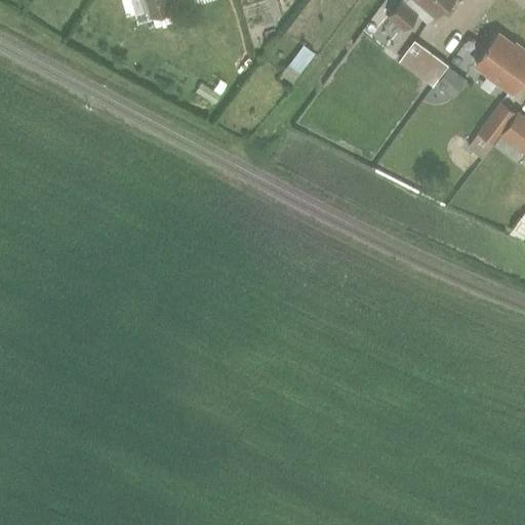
[(171,15),(166,0),(146,0),(153,22),(171,15)]
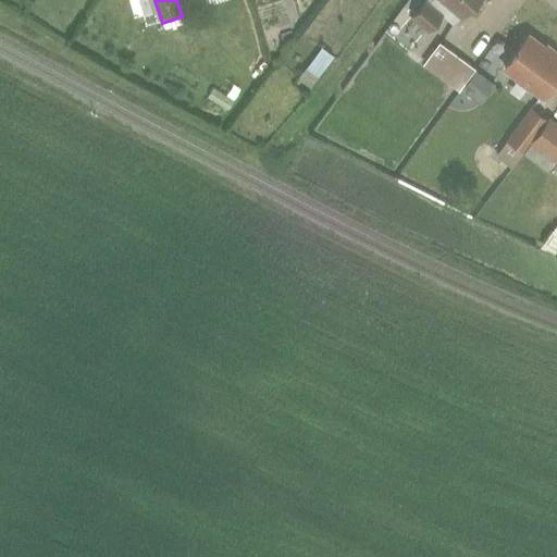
[(477,0),(430,0),(428,3),(444,16),(456,26),(477,0)]
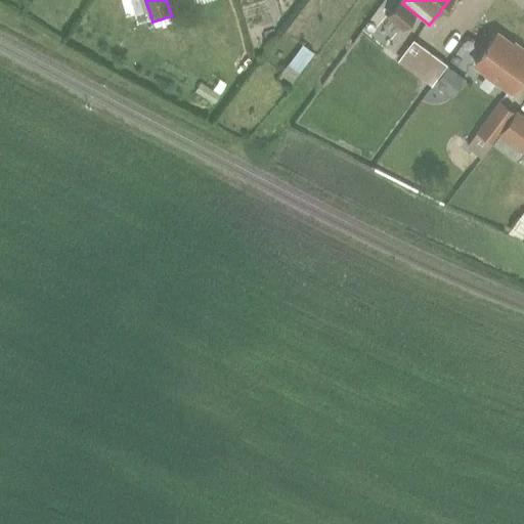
[(418,15),(402,3),(388,22),(403,34),(418,15)]
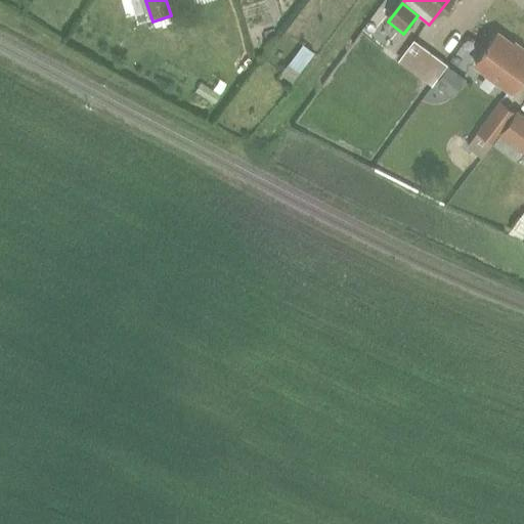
[(475,59),(516,89),(523,77),(523,42),(500,25),(475,59)]
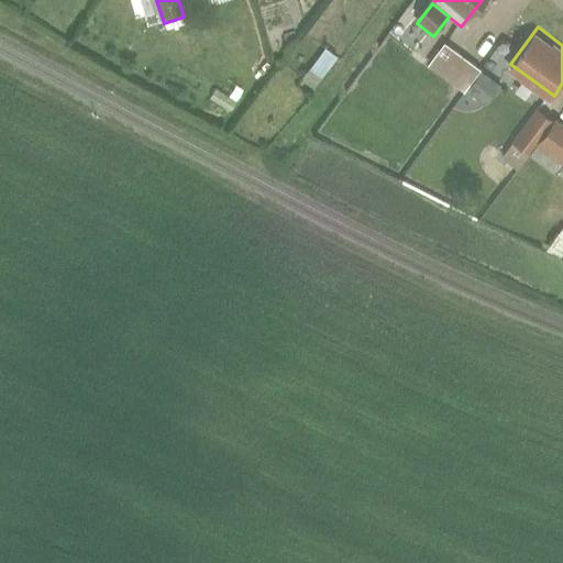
[(310,41),(296,73),(308,78),(322,46),(310,41)]
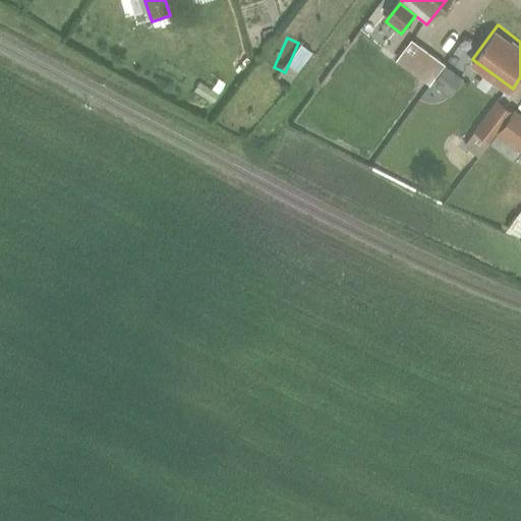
[(430,84),(446,65),(413,40),(395,63),(427,89),(430,84)]
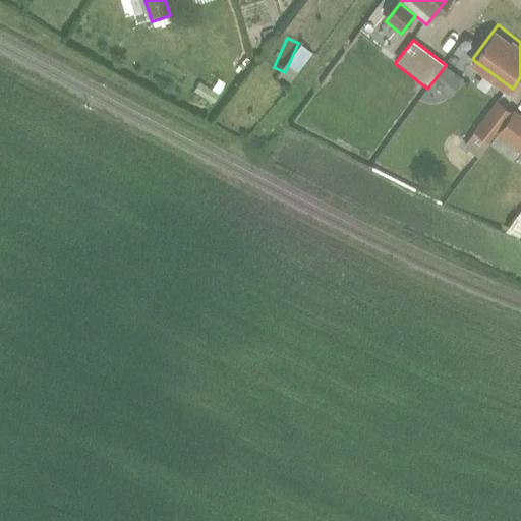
[(293,81),(316,52),(305,43),(282,72),(293,81)]
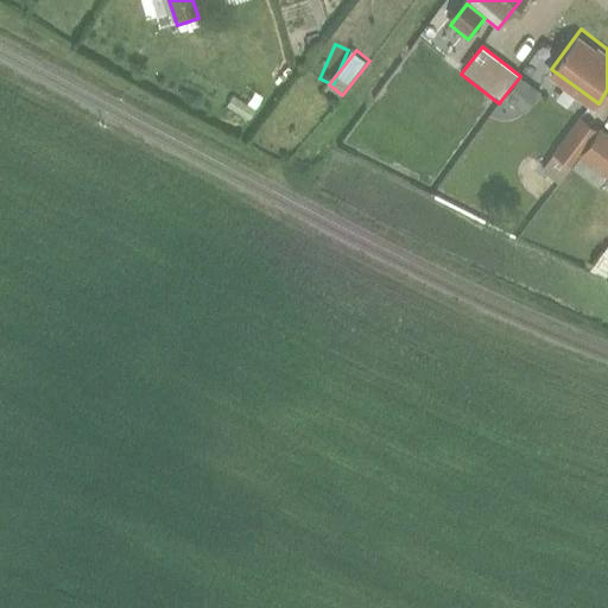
[(542,94),(520,76),(502,99),(524,115),(542,94)]
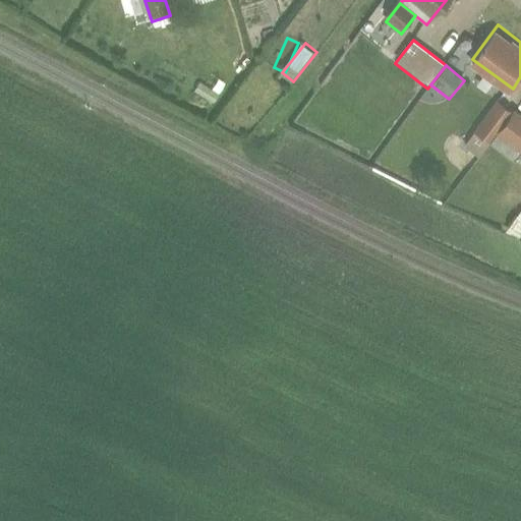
[(499,131),(513,114),(499,103),(473,133),(488,146),(499,131)]
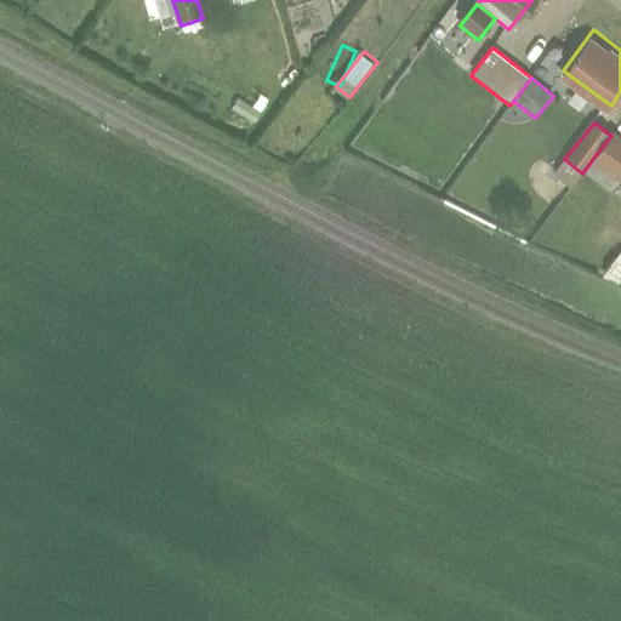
[(620,137),(614,132),(611,136),(594,157),(620,177),(620,137)]
